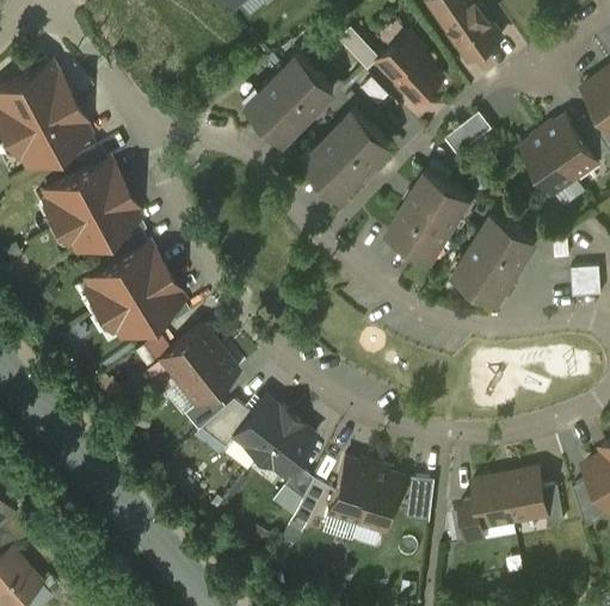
[(474,0),(435,0),(435,6),(433,7),(469,60),(501,38),(474,0)]
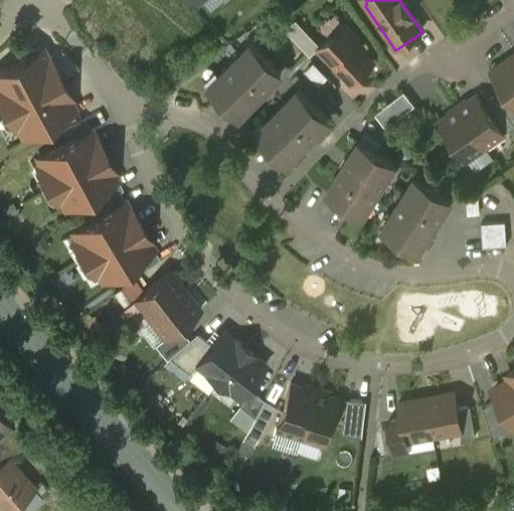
[(320,48),(296,22),(285,32),(310,58),(319,49),(320,48)]
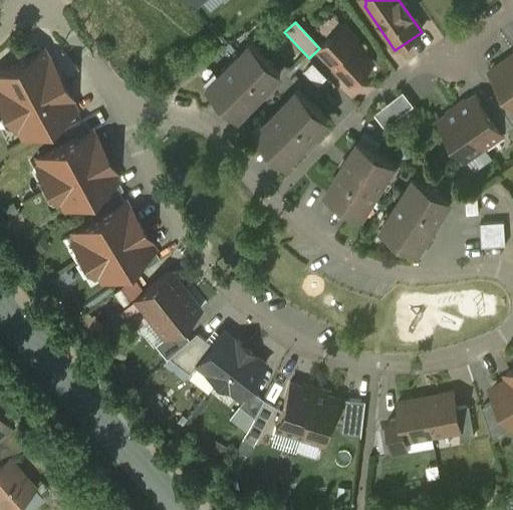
[(319,48),(318,49),(351,84),(371,65),(352,44),(356,41),(342,27),(319,48)]
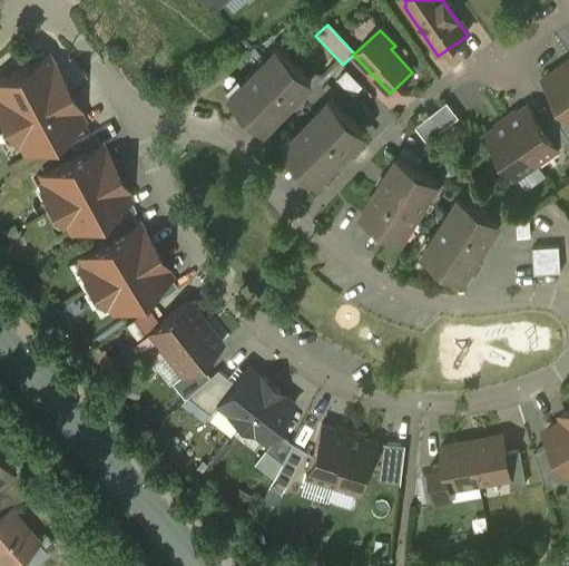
[(277,51),(231,98),(264,132),(311,84),(277,51)]
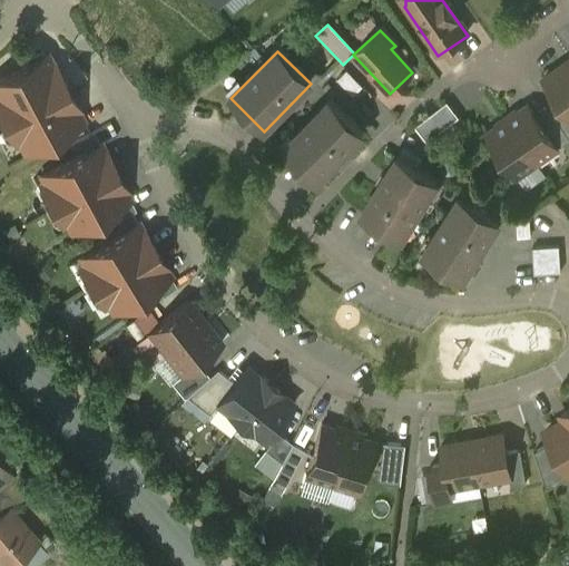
[(52,67),(47,57),(0,81),(0,116),(3,123),(0,125),(0,130),(9,147),(15,144),(17,147),(19,145),(25,155),(82,124),(77,114),(79,113),(54,66),(52,67)]
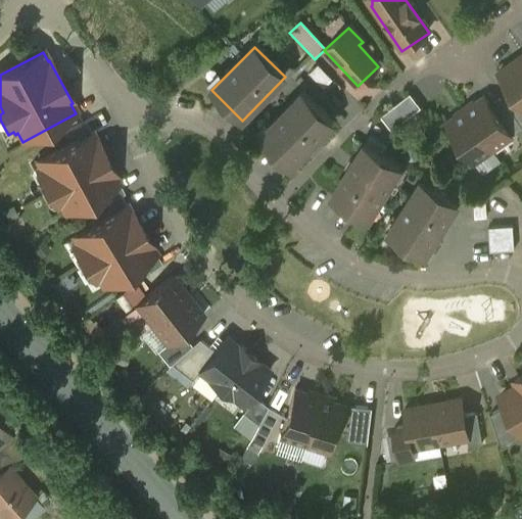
[(521,58),(499,75),(516,101),(521,109),(521,58)]
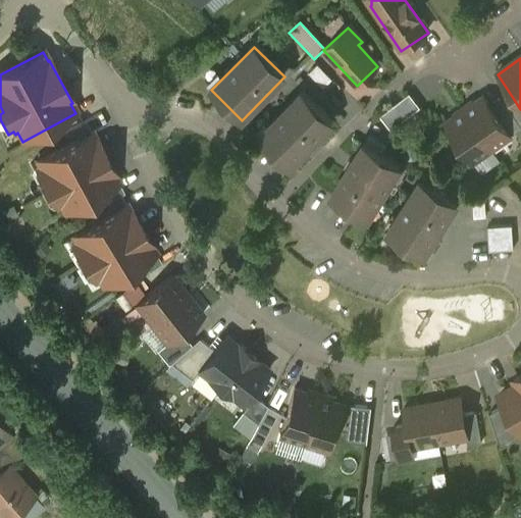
[(302,94),(259,138),(290,167),(332,124),(302,94)]
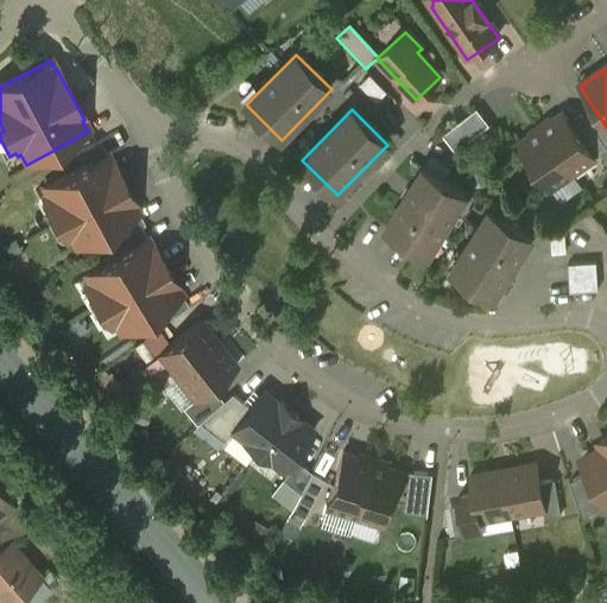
[(486,112),(453,128),(461,145),(494,128),(486,112)]
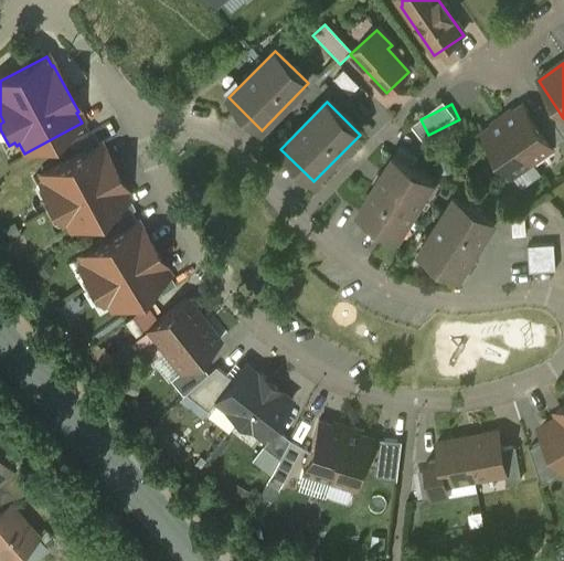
[(529,116),(523,107),(512,114),(511,113),(501,119),(532,166),(553,151),(551,148),(529,116)]
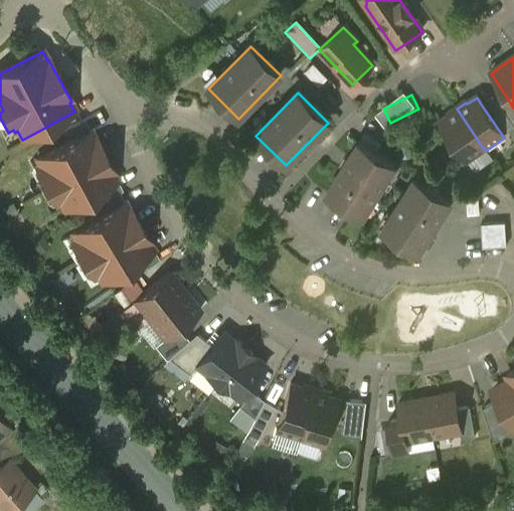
[(499,107),(493,98),(482,106),(502,135),(513,128),(499,107)]
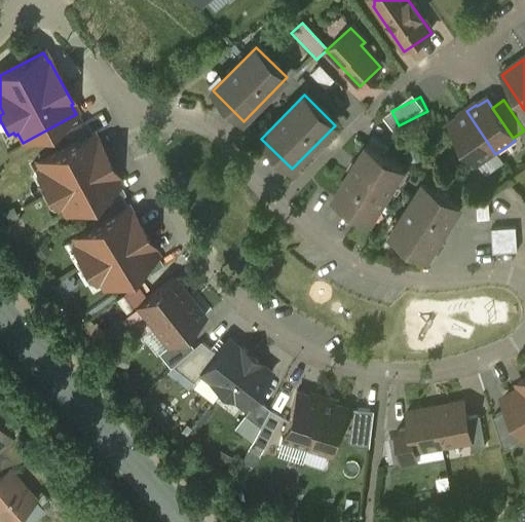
[(524,110),(519,102),(510,109),(524,131),(524,132),(524,110)]
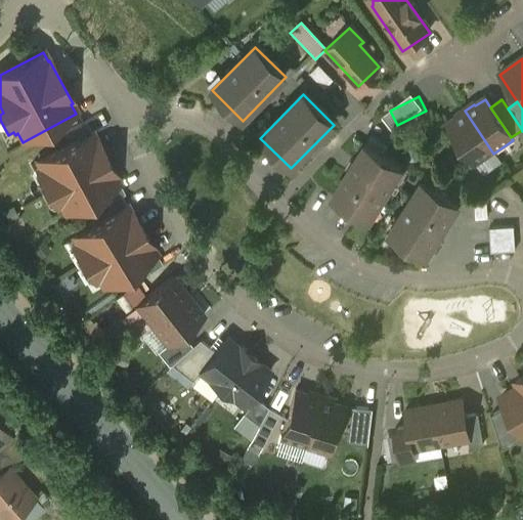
[(493,154),(465,111),(454,118),(455,119),(446,126),(474,167),(493,154)]
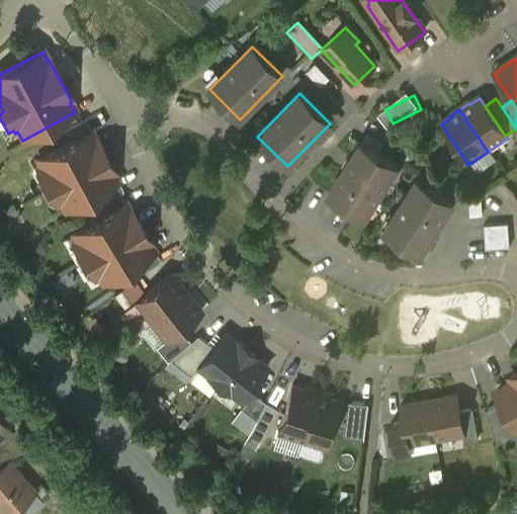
[(77,142),(37,163),(41,170),(38,171),(58,206),(61,205),(65,212),(104,191),(114,211),(124,205),(118,197),(123,195),(113,177),(115,176),(96,141),(94,142),(85,123),(72,131),(77,142)]
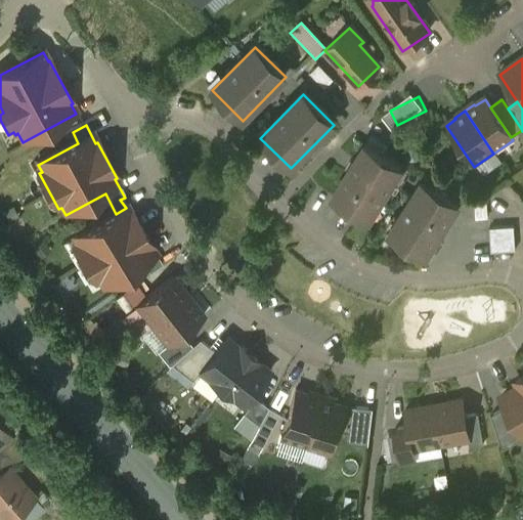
[(401,169),(364,146),(332,199),(368,221),(401,169)]
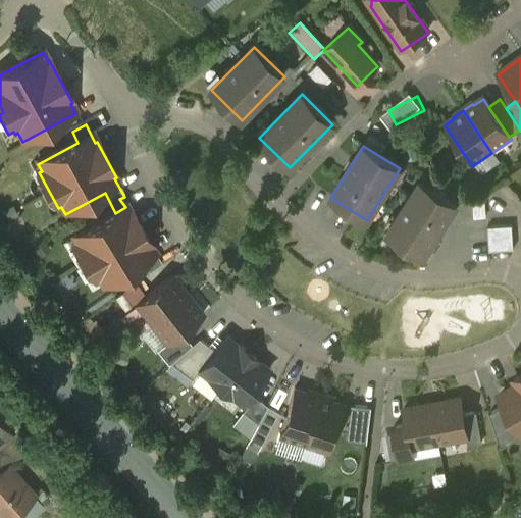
[(457,205),(420,182),(387,234),(424,256),(457,205)]
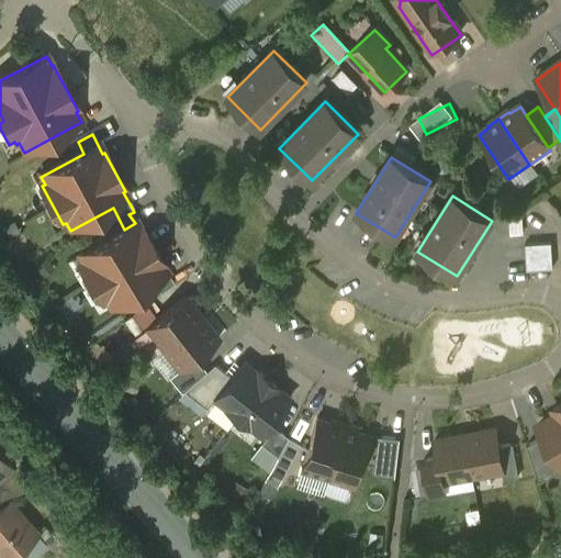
[(135,223),(79,257),(83,265),(81,267),(104,304),(107,302),(112,310),(167,276),(163,268),(164,268),(142,230),(139,231),(135,223)]
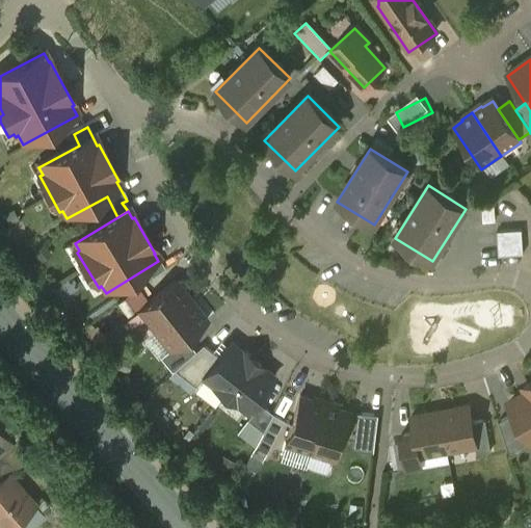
[(522,231),(497,233),(498,258),(523,256),(522,231)]
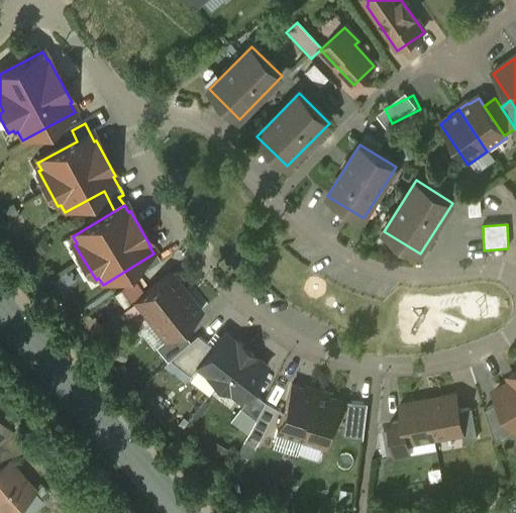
[(171,276),(134,304),(149,323),(186,295),(171,276)]
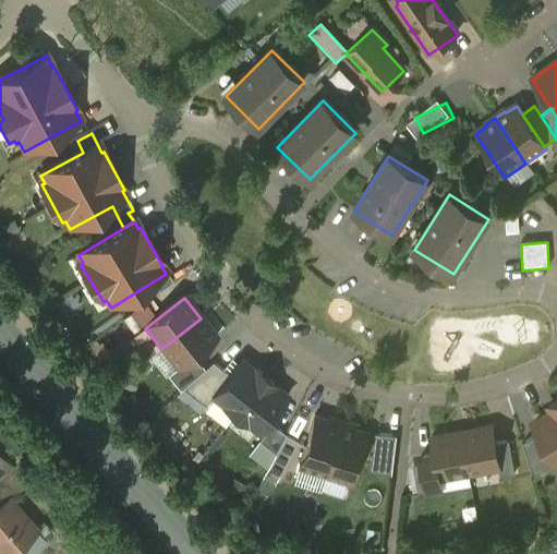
[(201,318),(161,349),(178,370),(193,358),(217,339),(201,318)]
